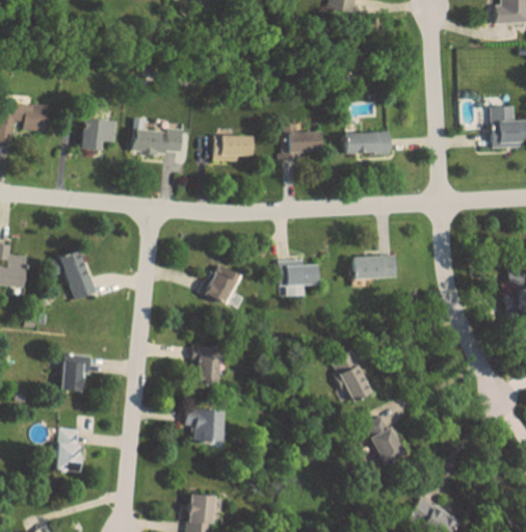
[(525,0),(500,0),(500,5),(495,5),(496,24),(525,23),(525,0)]
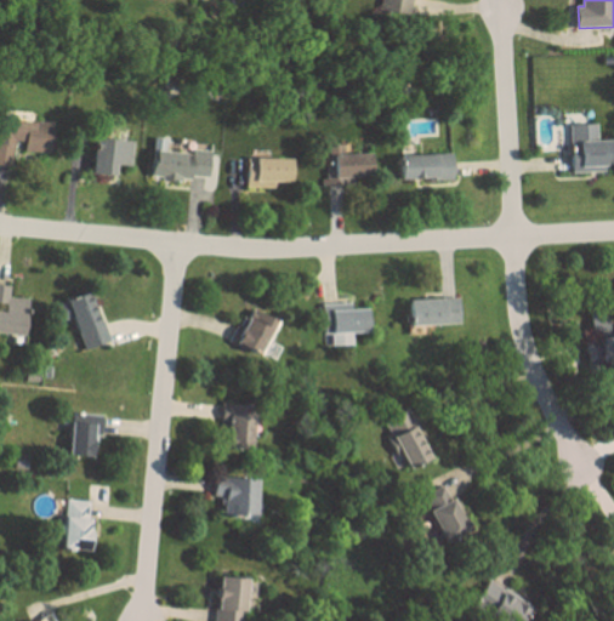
[(0,134),(0,164),(16,166),(18,142),(35,143),(34,154),(53,157),(57,123),(1,118),(0,134)]
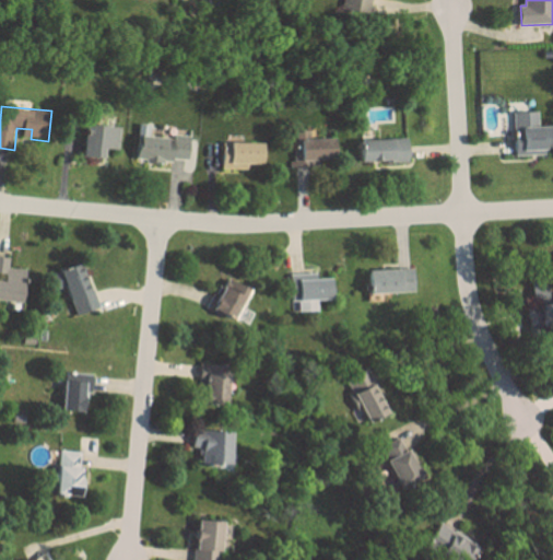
[(517,113),(518,156),(548,155),(548,149),(552,149),(552,126),(542,127),(541,112),(517,113)]
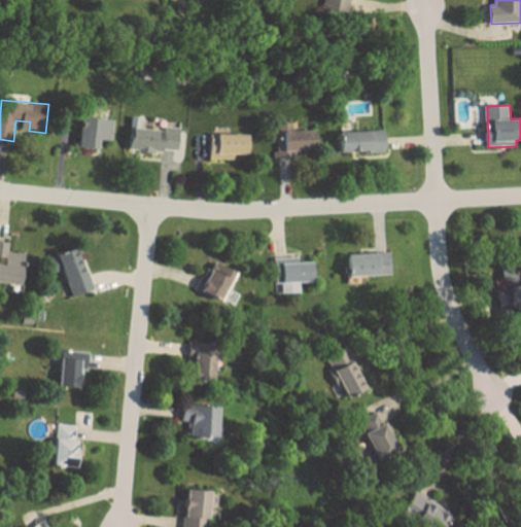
[(82,148),(100,149),(101,140),(115,140),(115,118),(83,117),(82,148)]
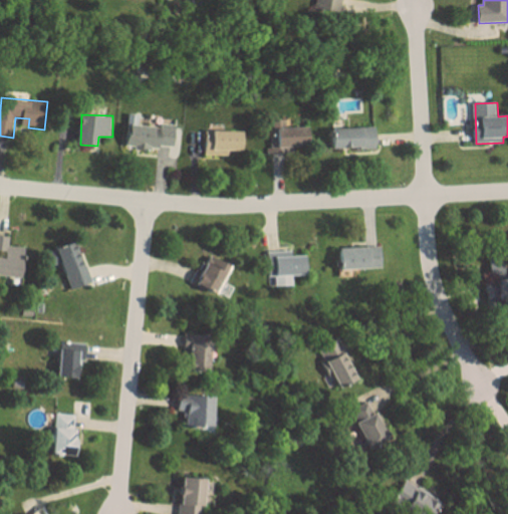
[(272,127),(273,151),(310,150),(309,126),(287,127),(287,119),(277,119),(277,127),(272,127)]
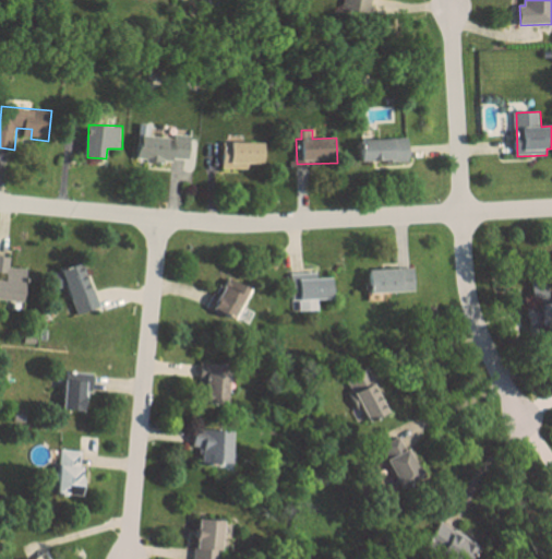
[(362,162),(409,161),(409,139),(361,140),(362,162)]
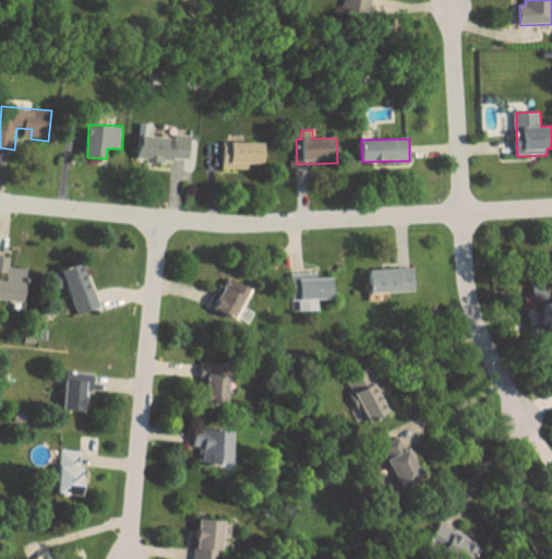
[(265,143),(226,143),(226,166),(265,166),(265,143)]
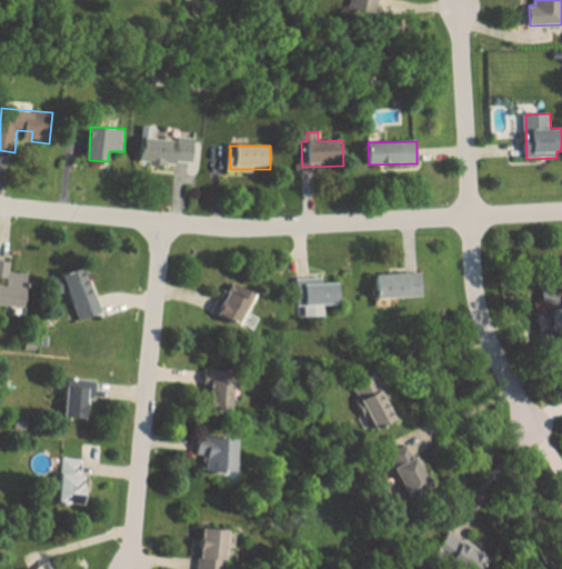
[(0,305),(27,308),(30,275),(12,272),(13,261),(0,260),(0,305)]
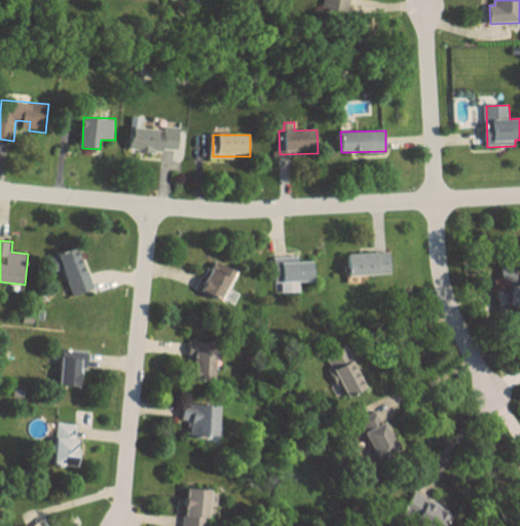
[(74,297),(95,290),(79,247),(60,254),(74,297)]
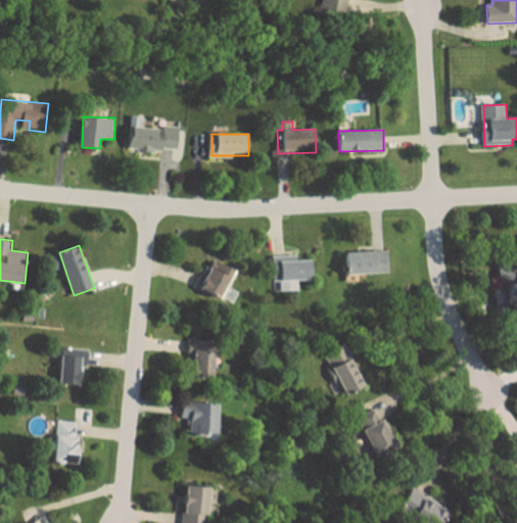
[(388,250),(347,252),(348,275),(389,273),(388,250)]
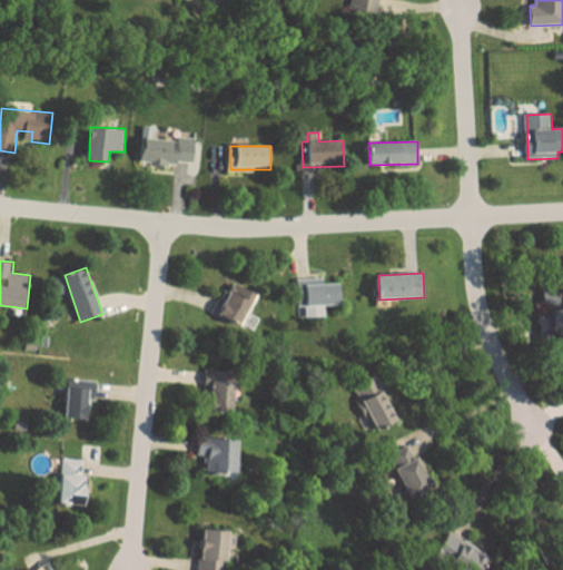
[(215,315),(240,328),(257,295),(231,282),(215,315)]
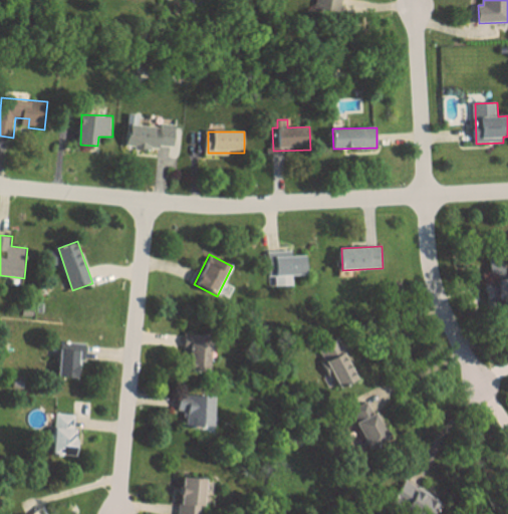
[(294,286),(294,276),(307,276),(306,254),(269,255),(269,276),(276,276),(276,286),(294,286)]
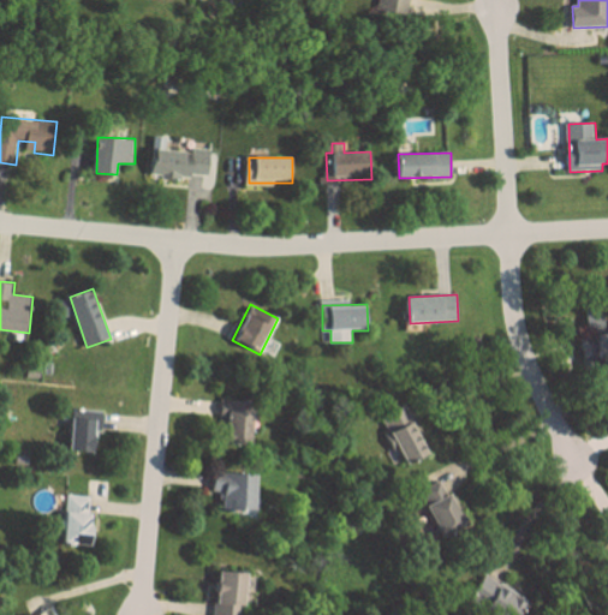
[(606,334),(606,308),(582,309),(583,362),(607,360),(607,334),(606,334)]
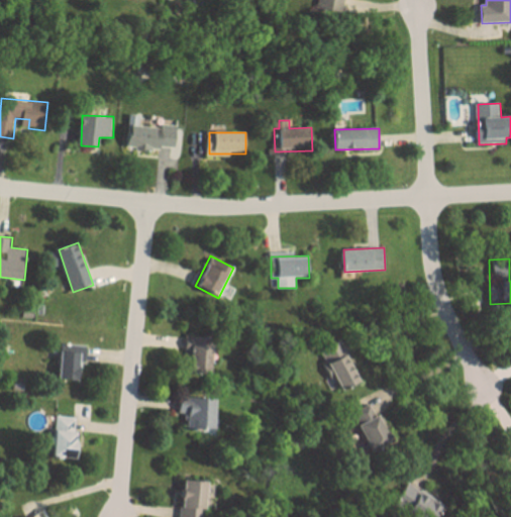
[(342,391),(361,383),(341,342),(321,351),(338,388),(340,386),(342,391)]
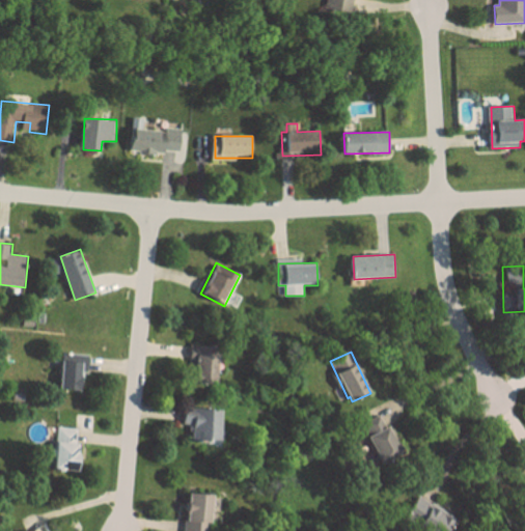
[(192,383),(217,386),(220,356),(195,353),(192,383)]
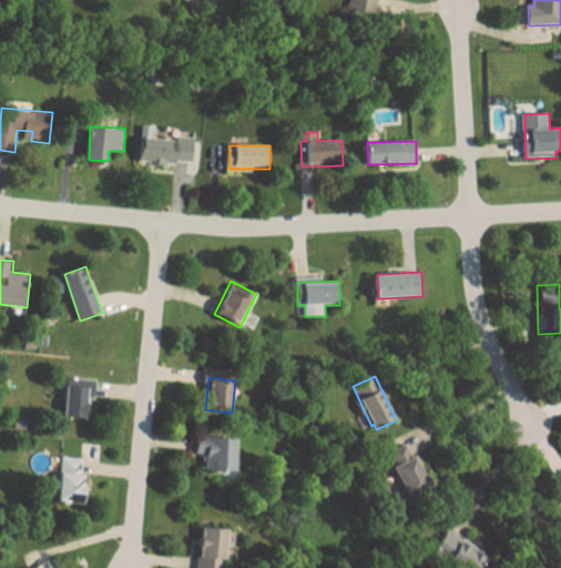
[(64,417),(90,421),(94,381),(70,378),(64,417)]
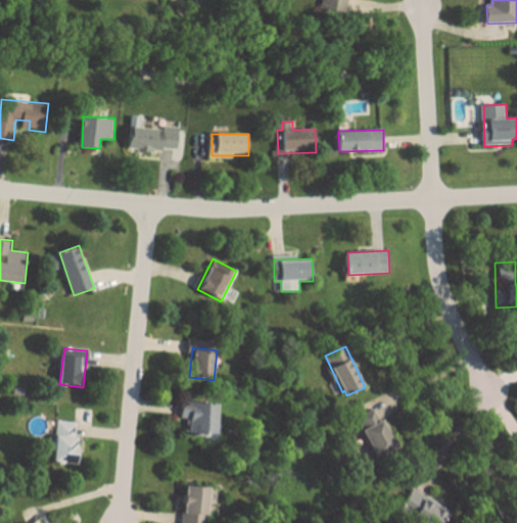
[(217,436),(219,405),(192,402),(192,410),(184,409),(183,418),(190,418),(189,434),(217,436)]
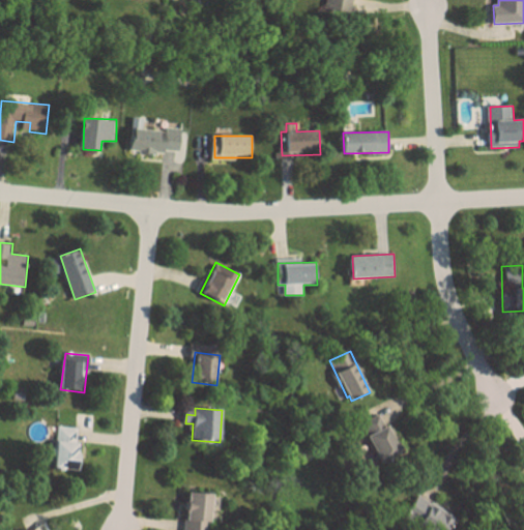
[(57,470),(79,471),(81,427),(59,425),(57,470)]
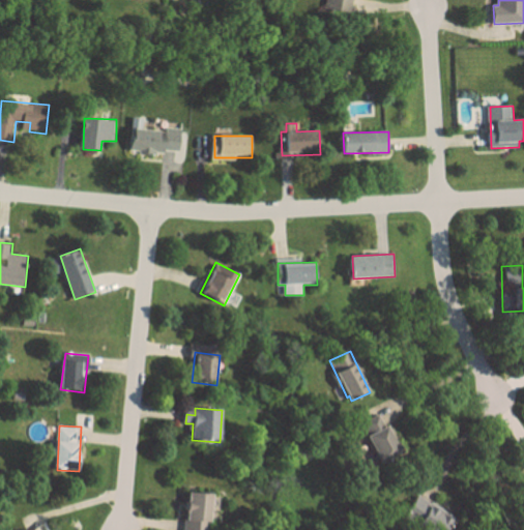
[(382,463),(403,451),(388,425),(368,437),(382,463)]
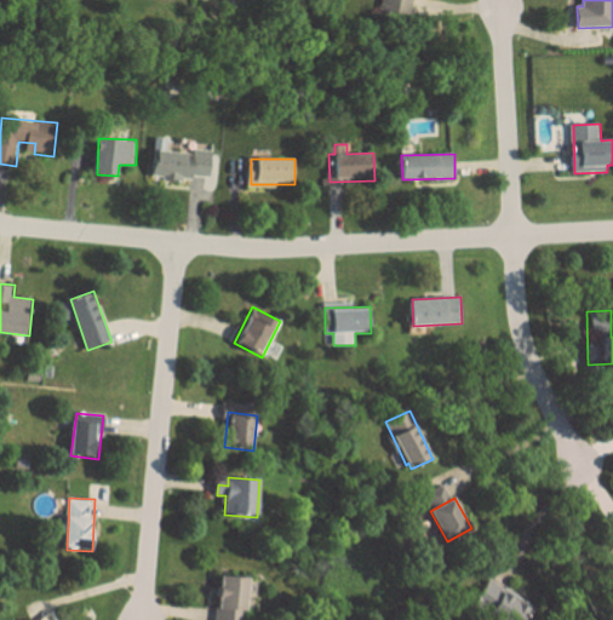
[(246,619),(248,579),(221,577),(218,619),(246,619)]
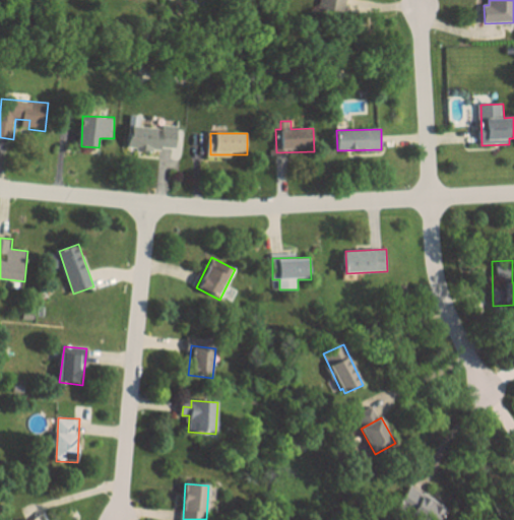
[(438,519),(446,509),(411,488),(398,508),(418,519),(438,519)]
